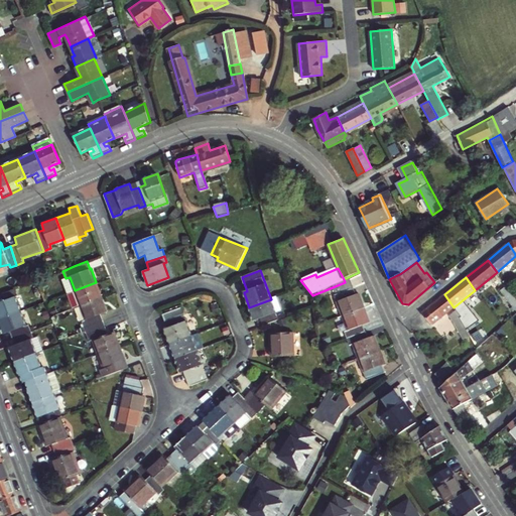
[(345,282),(333,287),(344,316),(364,308),(359,294),(356,295),(351,280),(345,282)]
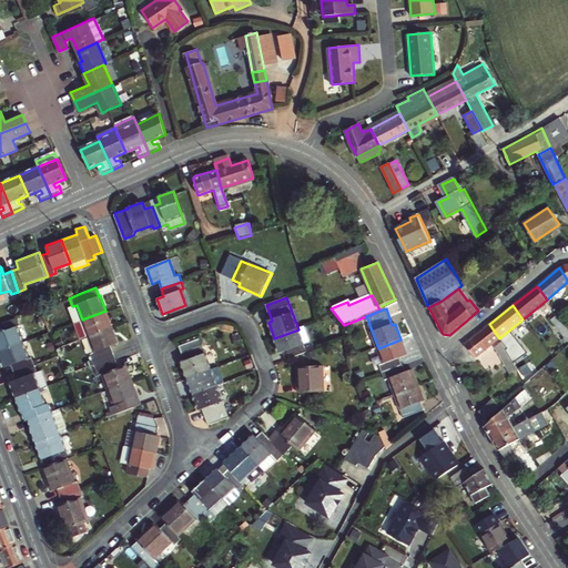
[(105,311),(82,320),(89,336),(112,327),(105,311)]
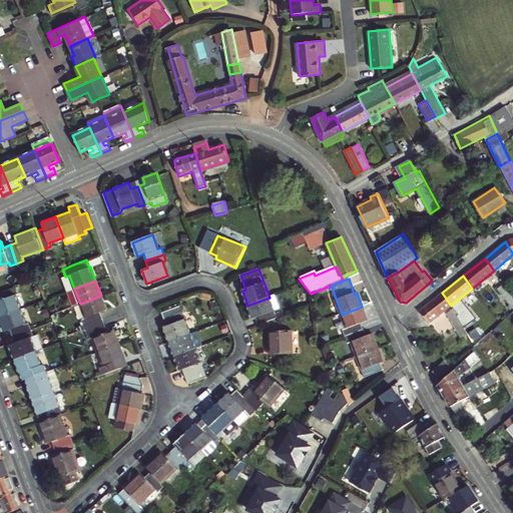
[(0,316),(20,309),(15,295),(17,294),(15,287),(0,292),(0,316)]
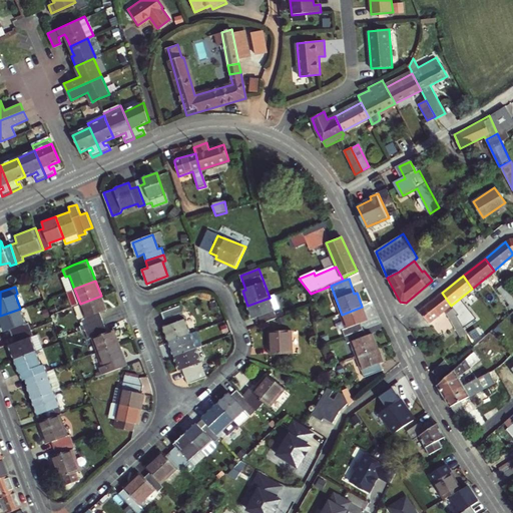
[(442,293),(419,311),(429,323),(451,306),(442,293)]
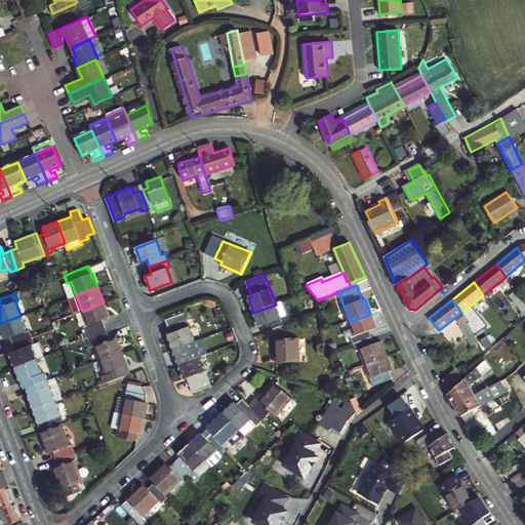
[(276,305),(253,313),(259,327),(263,326),(265,333),(283,326),(282,322),(281,319),(287,316),(282,301),(276,305)]
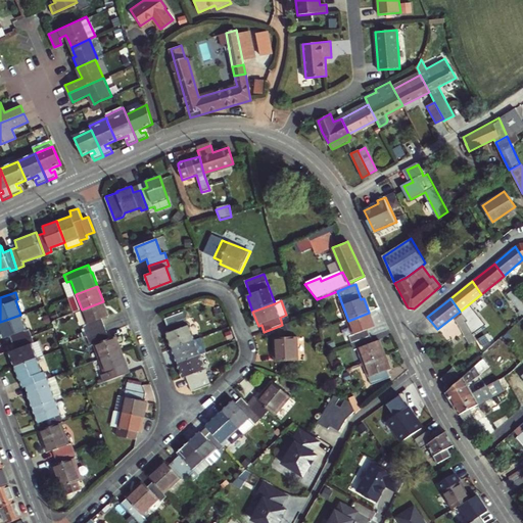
[(103,301),(82,310),(87,324),(84,325),(86,332),(104,325),(102,319),(108,316),(103,301)]
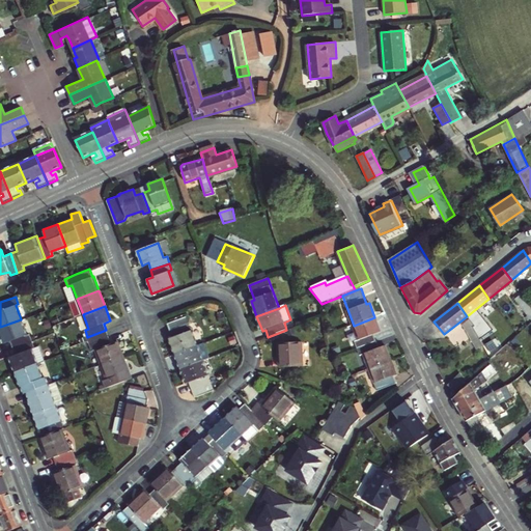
[(475,314),(469,318),(482,346),(491,342),(475,314)]
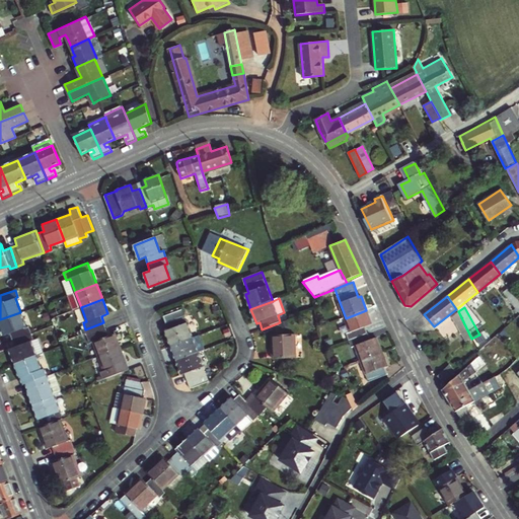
[(164,314),(166,322),(184,315),(181,308),(164,314)]
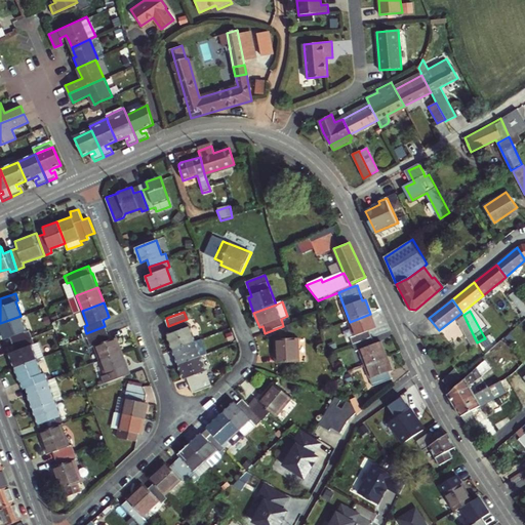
[(370,314),(350,322),(355,336),(351,337),(354,345),(372,337),(370,330),(375,328),(370,314)]
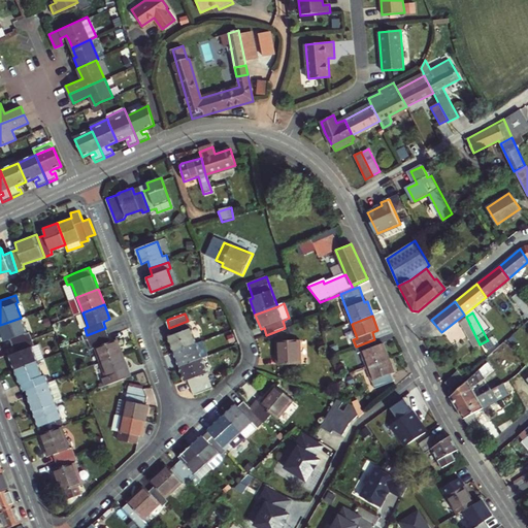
[(473,349),(480,344),(466,317),(459,322),(473,349)]
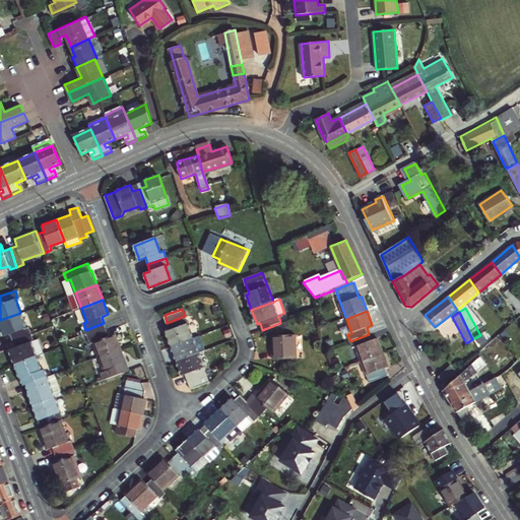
[(10,334),(12,340),(31,333),(28,327),(26,328),(20,313),(0,320),(0,323),(5,336),(10,334)]
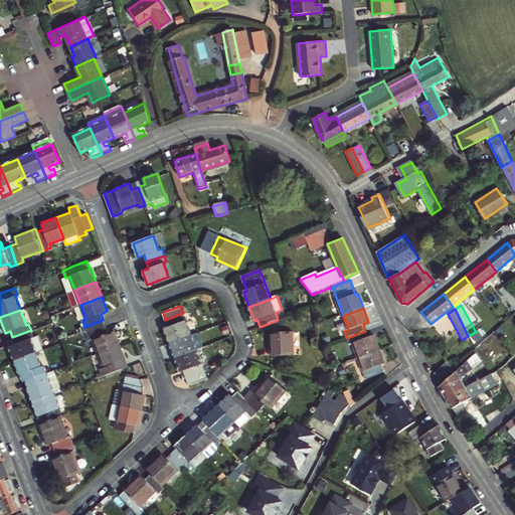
[(183,313),(165,320),(168,327),(165,328),(170,341),(191,334),(183,313)]
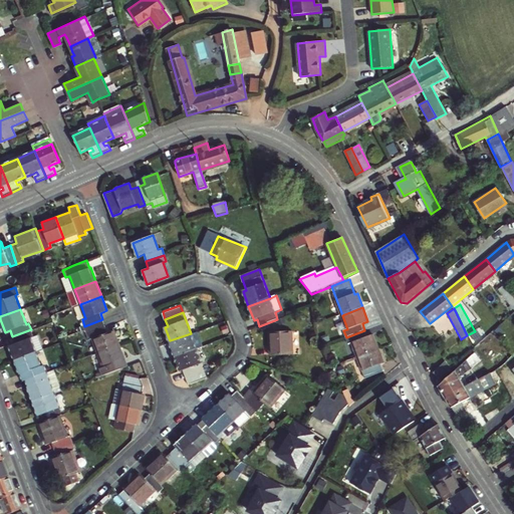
[(105,326),(102,319),(84,326),(85,329),(86,333),(105,326)]
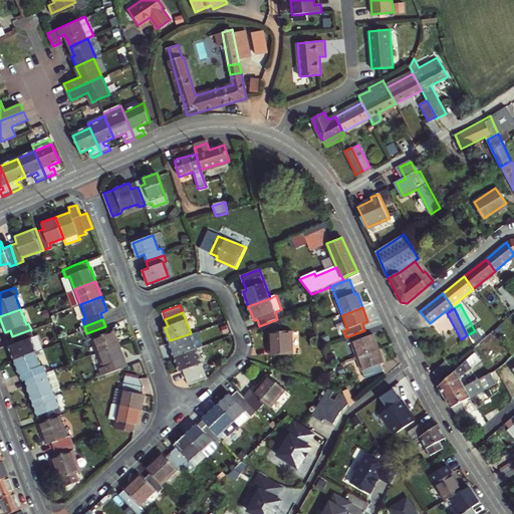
[(107,333),(105,326),(86,333),(89,339),(93,338),(98,352),(119,344),(114,331),(107,333)]
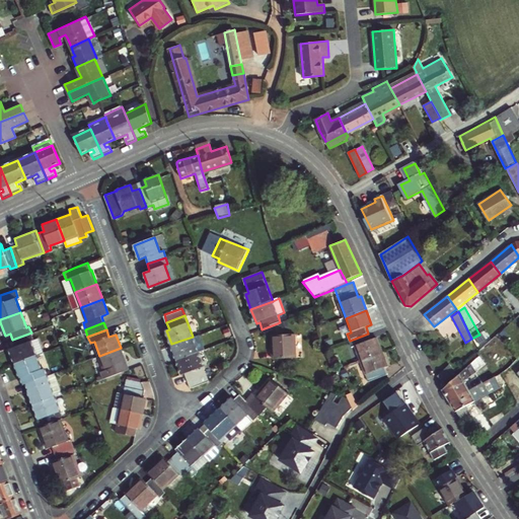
[(10,349),(15,363),(36,356),(31,341),(33,340),(31,332),(12,340),(15,347),(10,349)]
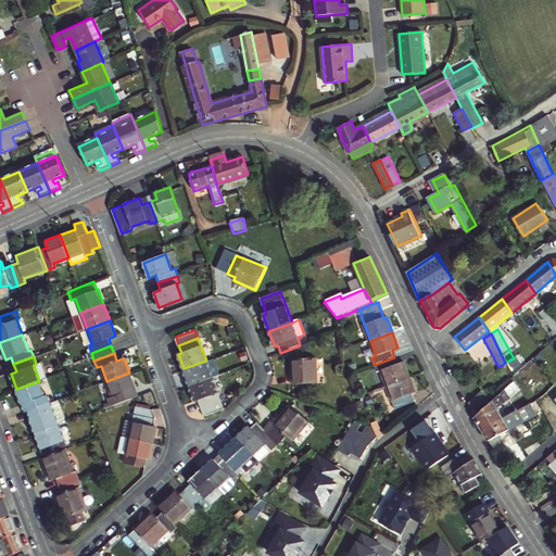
[(394,357),(375,365),(377,373),(381,370),(387,386),(409,378),(404,363),(397,365),(394,357)]
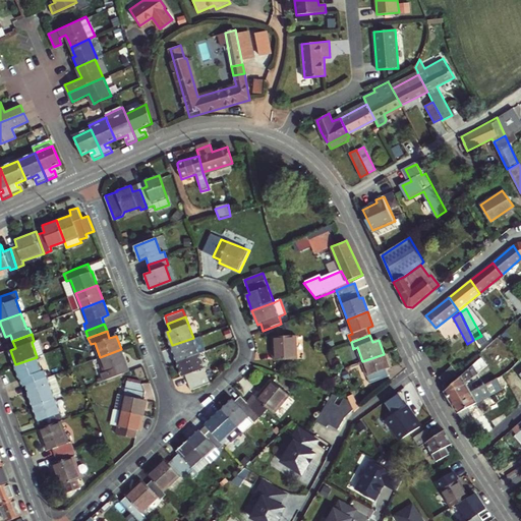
[(296,337),(274,338),(275,360),(297,359),(296,337)]
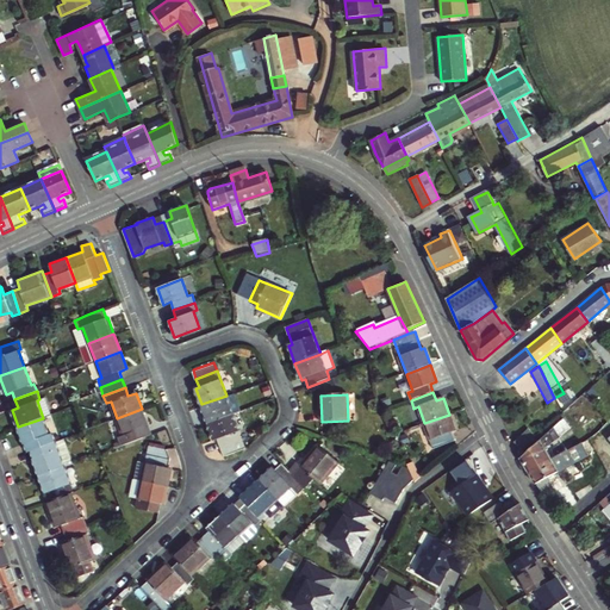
[(232,412),(226,396),(201,404),(209,422),(232,412)]
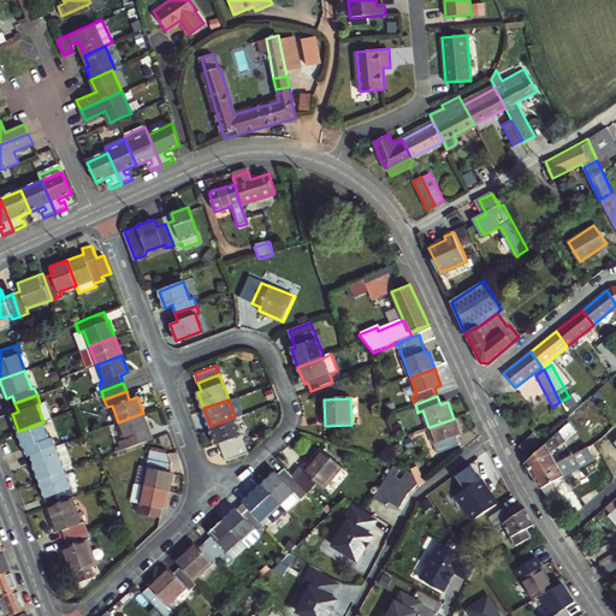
[(143,413),(118,422),(124,440),(120,442),(123,449),(153,438),(143,413)]
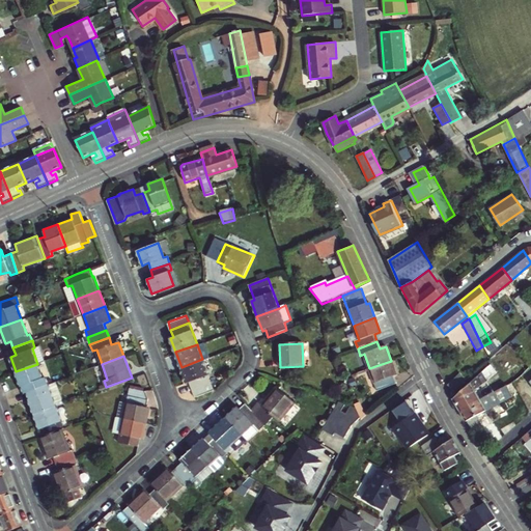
[(459,410),(479,399),(474,389),(486,381),(485,379),(495,371),(494,369),(503,360),(501,357),(492,365),(491,364),(453,398),(459,410)]
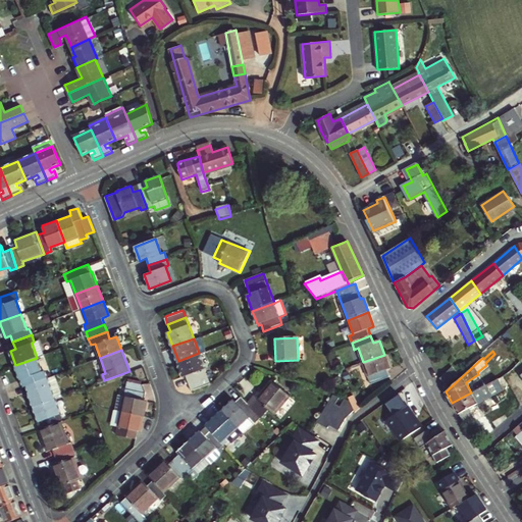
[(199,353),(178,361),(184,375),(187,374),(192,389),(210,383),(199,353)]
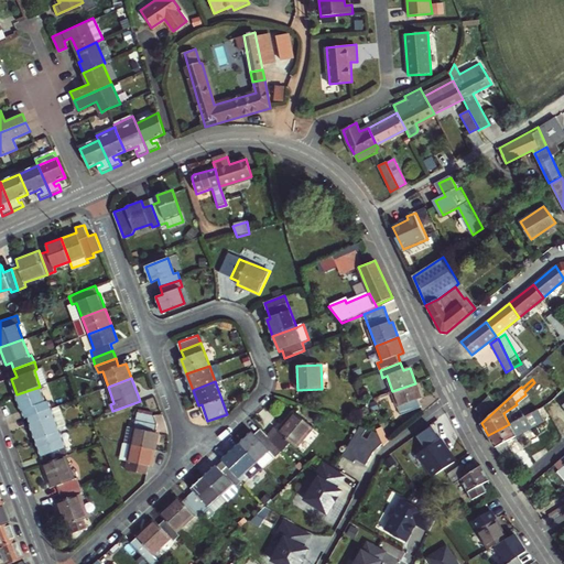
[(415,383),(392,391),(401,415),(422,407),(419,399),(421,398),(415,383)]
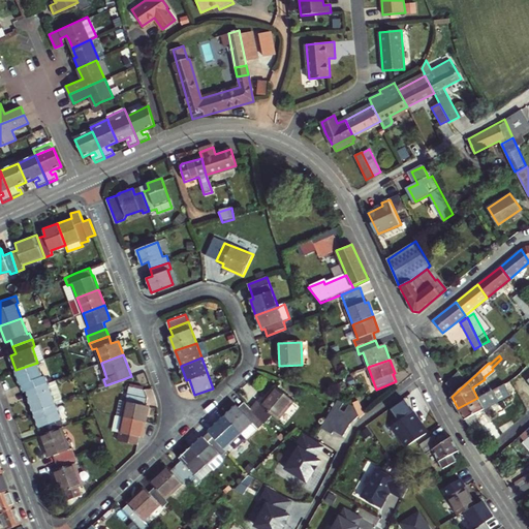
[(37,363),(16,370),(21,384),(27,382),(29,390),(49,382),(45,376),(43,377),(37,363)]
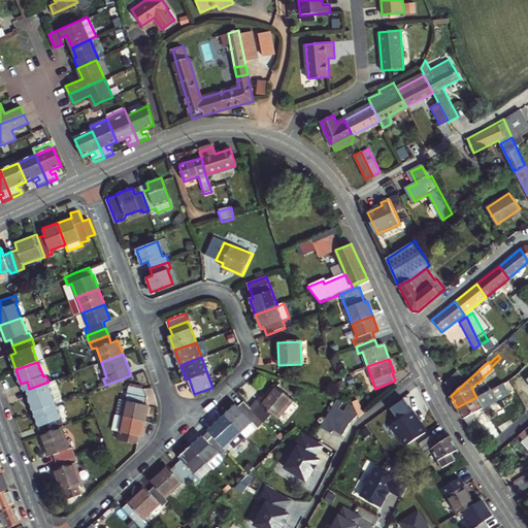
[(451,388),(462,376),(457,370),(446,381),(451,388)]
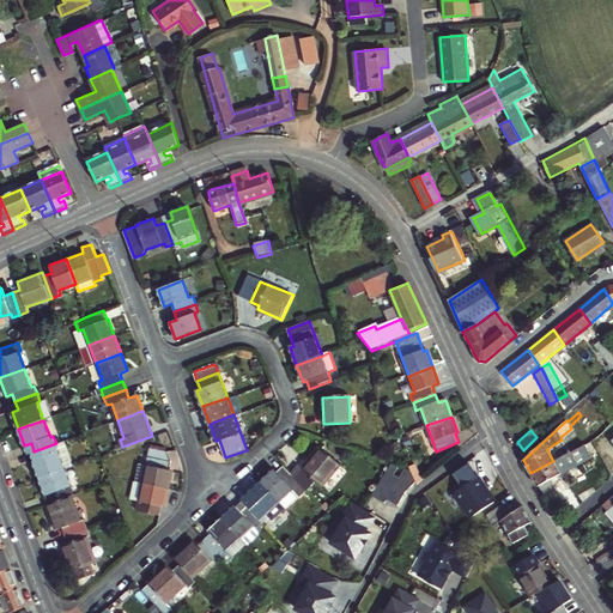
[(56,443),(34,451),(36,460),(34,461),(41,478),(66,468),(56,443)]
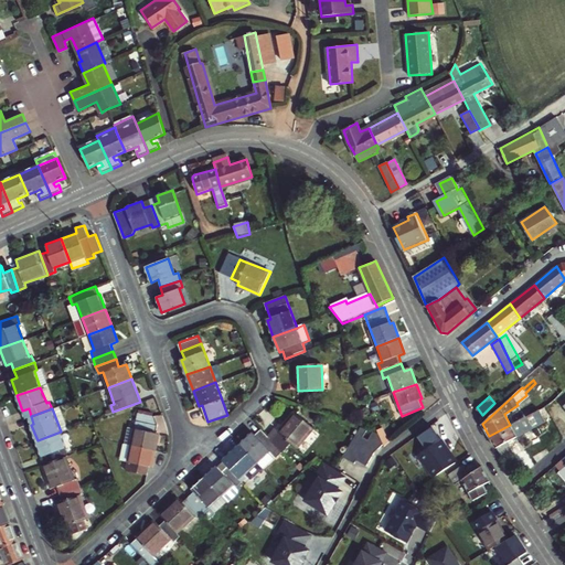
[(525,416),(519,419),(510,425),(489,436),(494,447),(497,449),(498,448),(503,458),(512,451),(508,443),(516,437),(515,434),(524,429),(525,432),(544,420),(539,408),(525,416)]
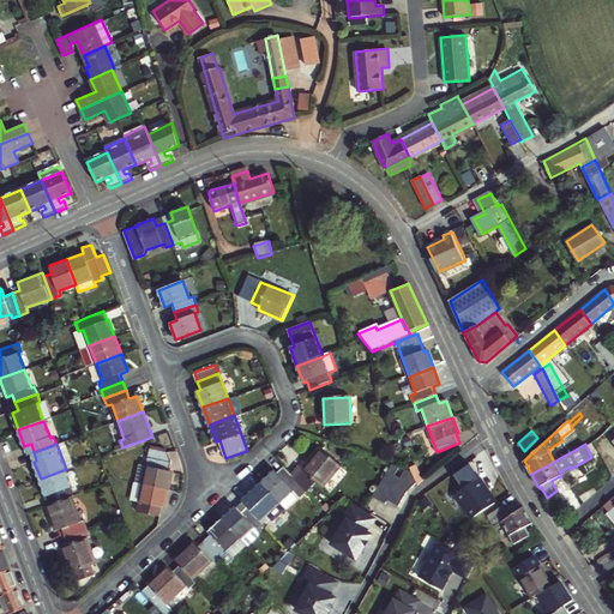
[(560,450),(564,456),(571,452),(569,446),(560,450)]
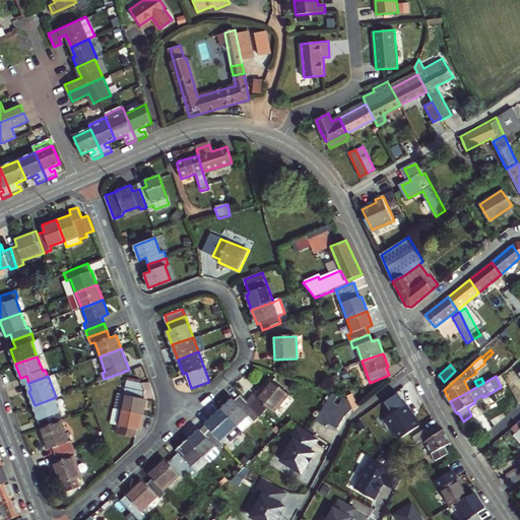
[(127,379),(125,387),(119,385),(114,408),(121,409),(143,414),(147,398),(143,397),(144,392),(141,382),(127,379)]
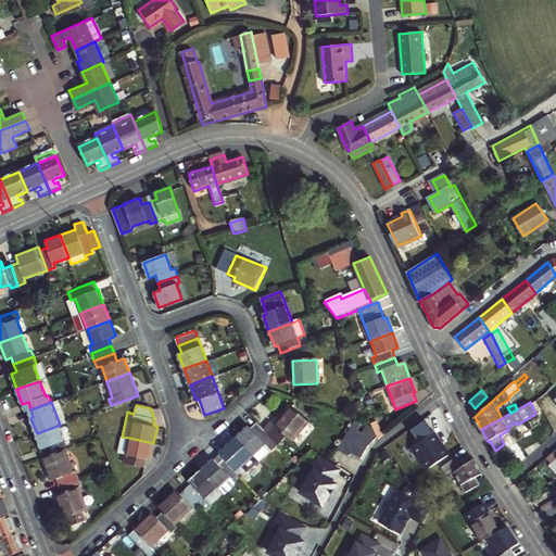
[(264,428),(278,443),(287,433),(293,439),(308,420),(291,405),(275,424),(270,420),(264,428)]
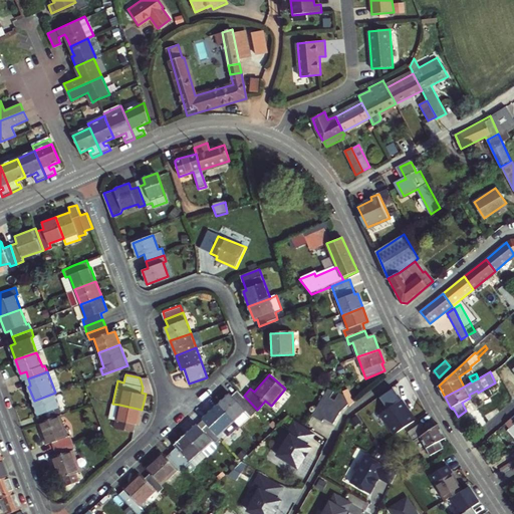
[(349,406),(345,396),(339,393),(335,401),(330,398),(334,391),(328,389),(312,416),(323,422),(325,419),(335,424),(340,415),(349,406)]
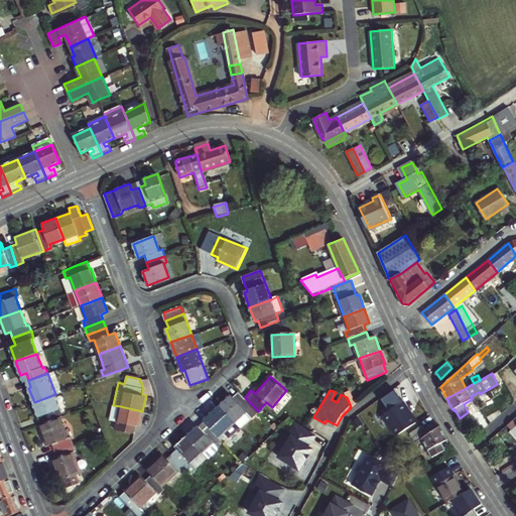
[(258,411),(245,397),(240,391),(234,397),(232,394),(221,404),(237,421),(242,427),(258,411)]
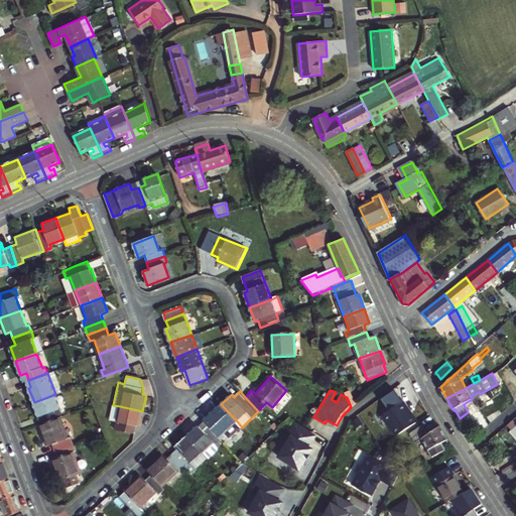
[(55,394),(34,402),(39,416),(41,415),(44,423),(60,417),(63,416),(55,394)]
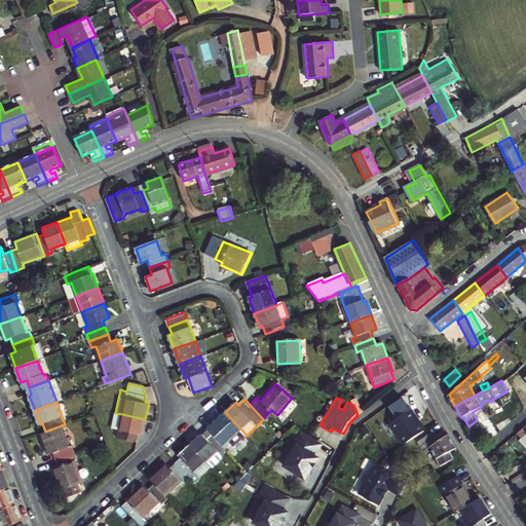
[(390,422),(404,444),(424,433),(419,424),(418,425),(415,421),(417,420),(411,410),(390,422)]
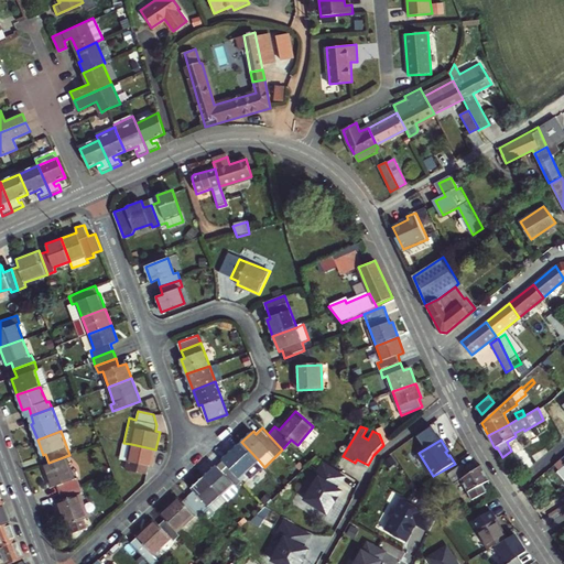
[(259,461),(241,442),(229,454),(230,455),(225,461),(242,480),(249,475),(246,472),(259,461)]
